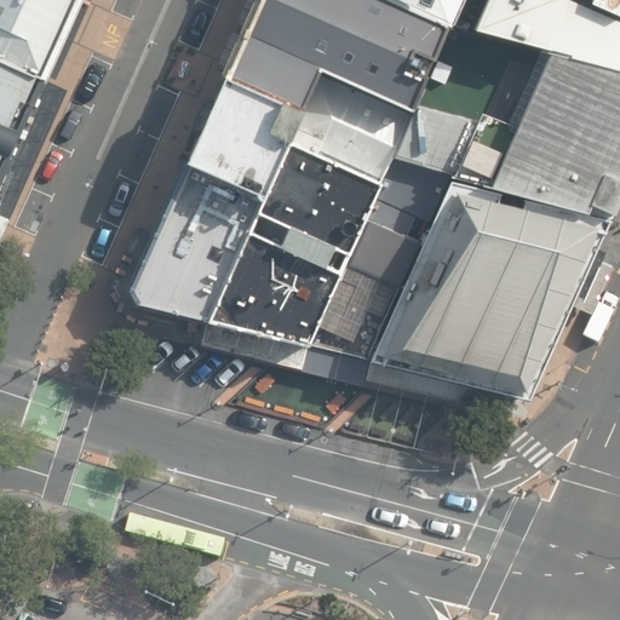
[(0,0),(0,55),(39,74),(73,0),(0,0)]
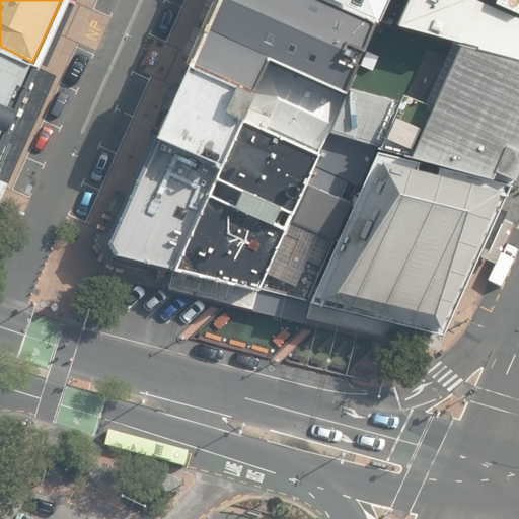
[(351,88),(378,23),(324,0),(216,0),(188,67),(256,97),(272,62),(348,95),(351,88)]
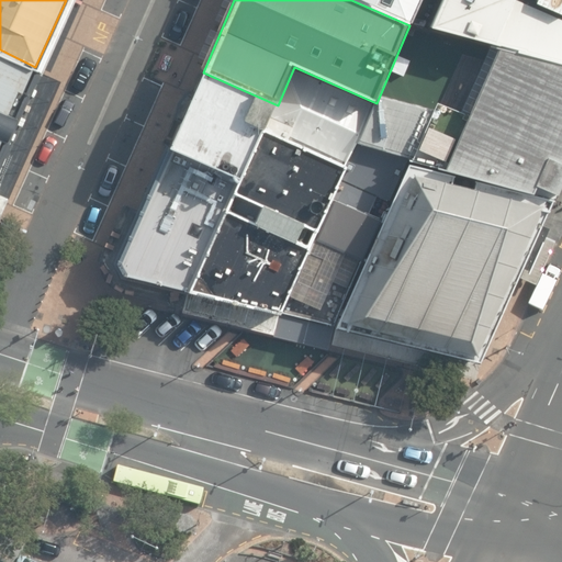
[(351,0),(409,25),(413,26),(423,0),(351,0)]
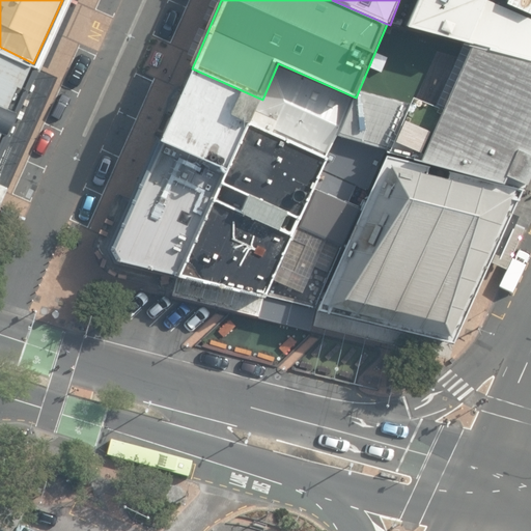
[(473,48),(530,62),(530,0),(421,0),(409,30),(473,48)]
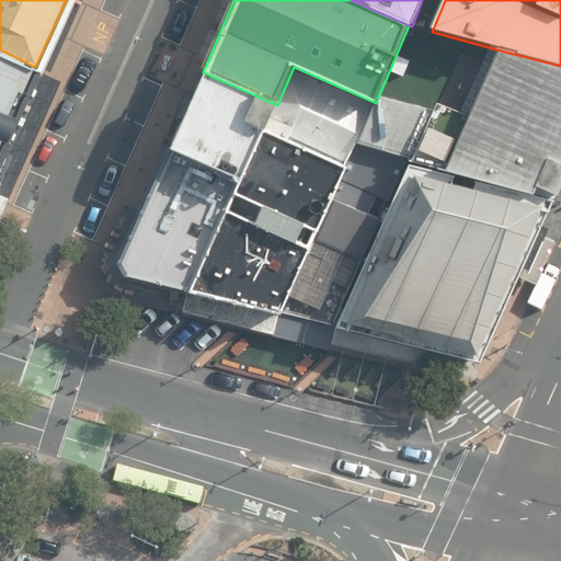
[(469,117),(500,50),(432,32),(412,26),(409,25),(379,95),(435,111),(437,104),(469,117)]
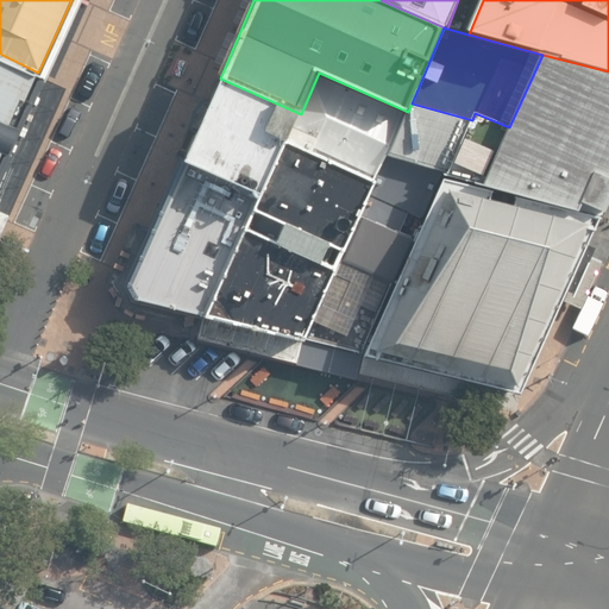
[(0,151),(38,73),(0,54),(0,151)]
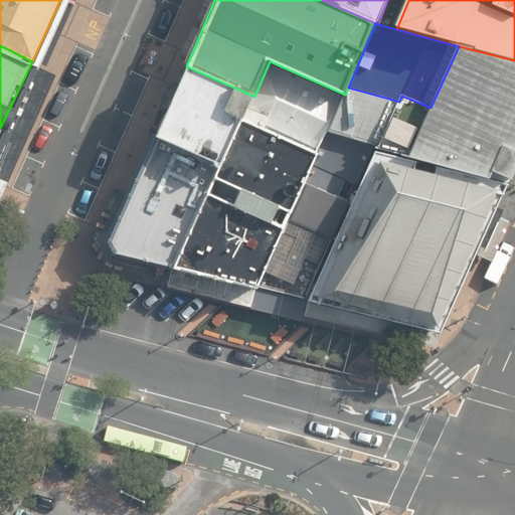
[(372,144),(506,178),(514,159),(514,60),(459,46),(431,108),(401,96),(399,102),(372,144)]
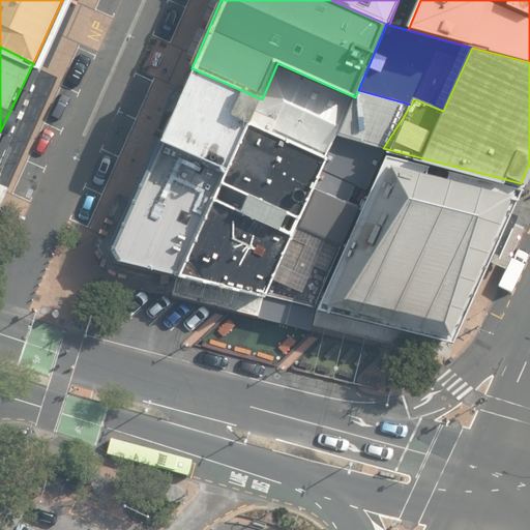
[(336,137),(355,97),(277,63),(262,99),(263,99),(252,124),(327,158),(336,137)]
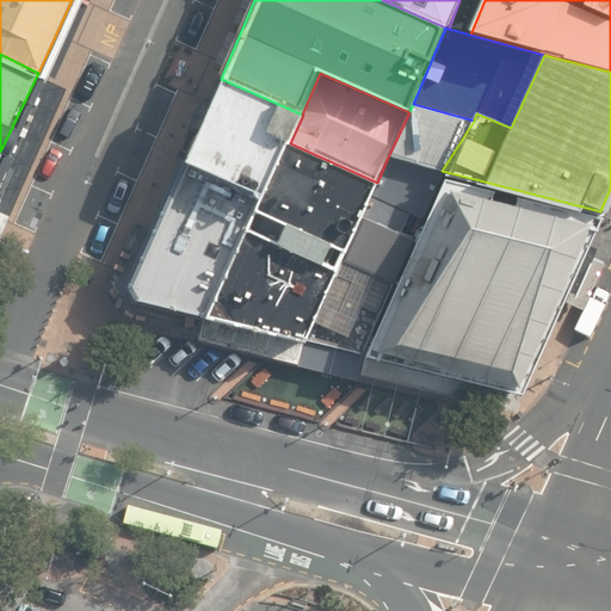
[(303,115),(302,115),(221,79),(184,164),(265,199),(290,143),(303,115)]
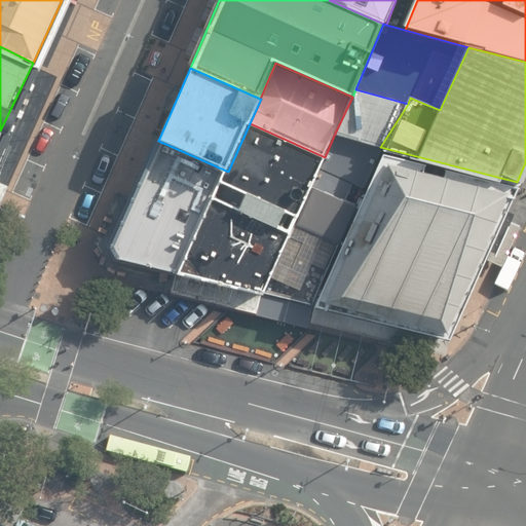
[(380,147),(408,104),(355,89),(352,97),(334,136),(380,147)]
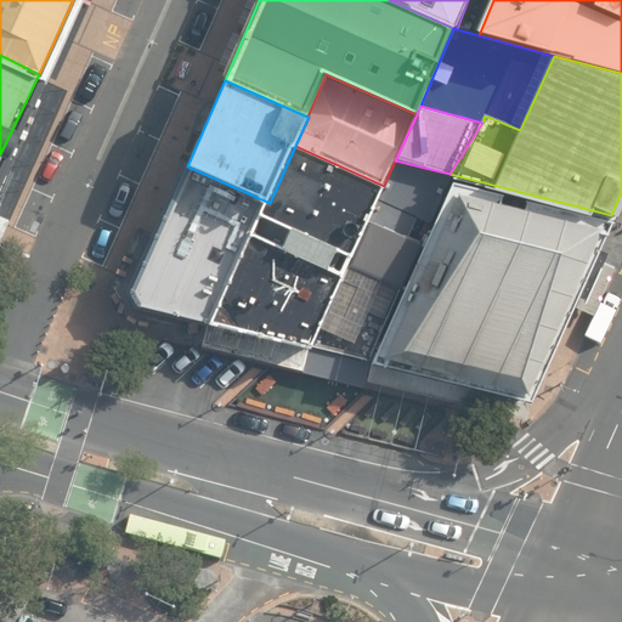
[(270,203),(211,326),(315,351),(316,349),(371,222),(386,187),(384,186),(295,146),(270,203)]
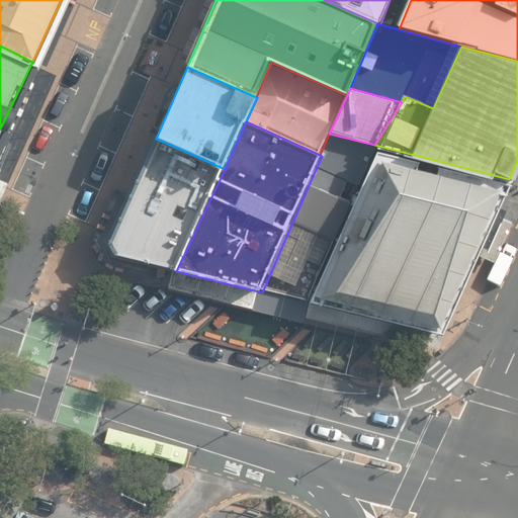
[(309,185),(338,194),(346,178),(357,183),(374,145),(329,134),(320,155),(322,156),(309,185)]
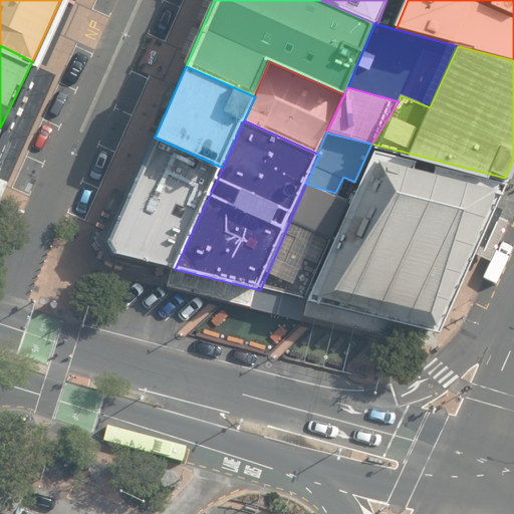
[(223,168),(155,138),(106,241),(114,254),(175,269),(223,168)]
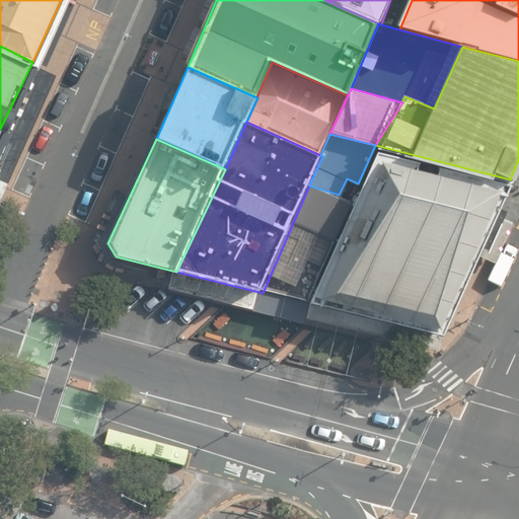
[(510,179),(375,145),(358,183),(351,200),(307,297),(442,329),(489,223),(501,197),(510,179)]
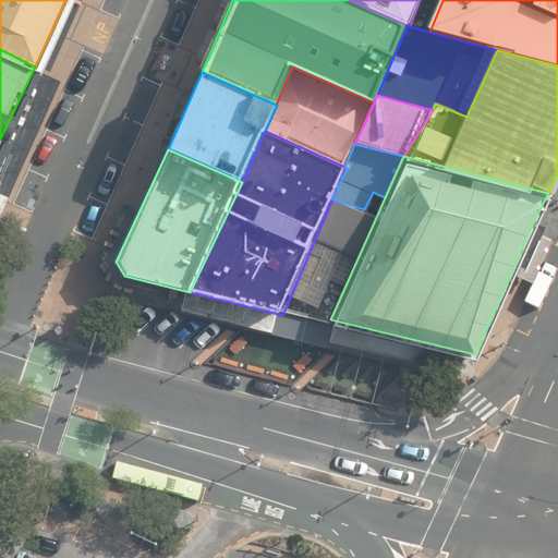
[(332,199),(283,313),(330,319),(377,215),(364,209),(332,199)]
